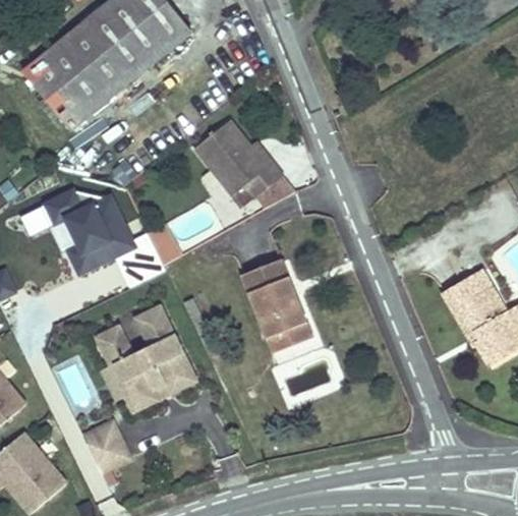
[(109,0),(24,68),(41,90),(72,126),(192,29),(169,0),(109,0)]
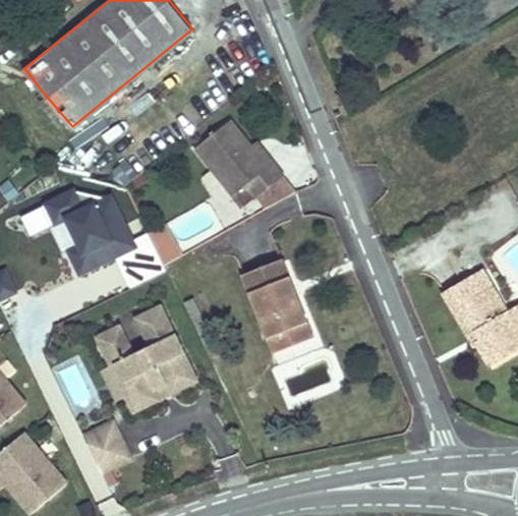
[(230,117),(194,146),(232,192),(244,182),(255,195),(284,172),(273,159),(267,164),(250,142),(230,117)]
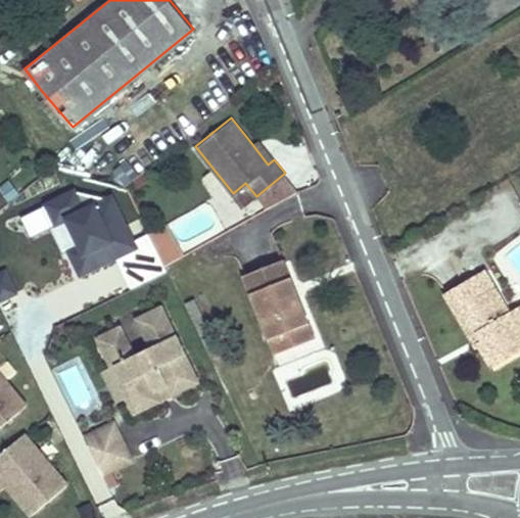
[(268,165),(274,159),(256,139),(251,143),(268,165)]
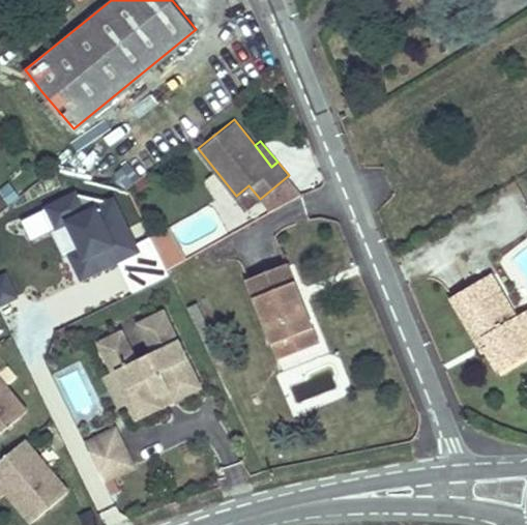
[(71,279),(136,250),(106,182),(41,212),(71,279)]
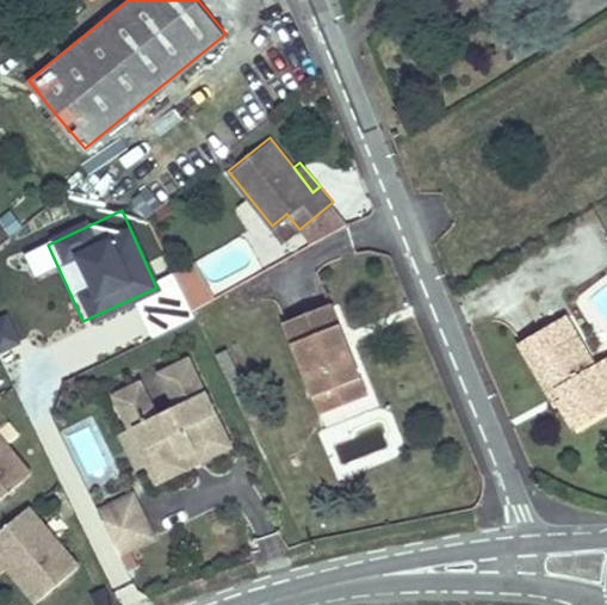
[(194,261),(132,292),(152,332),(214,301),(194,261)]
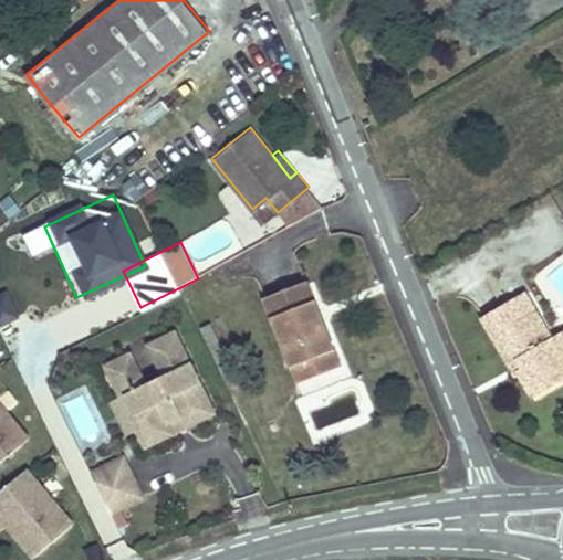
[(263,296),(291,366),(334,349),(306,278),(263,296)]
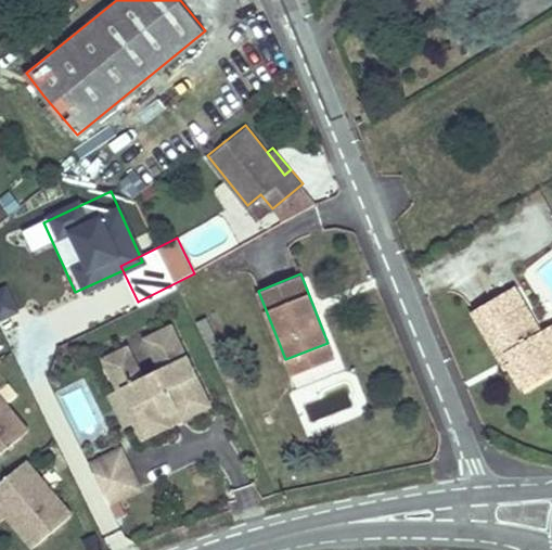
[(0,315),(14,307),(3,285),(0,286),(0,315)]
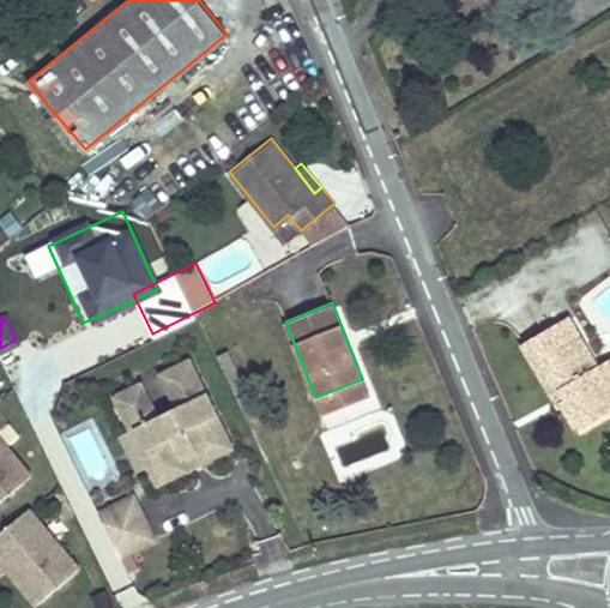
[(523,344),(551,395),(562,389),(567,397),(562,401),(578,426),(609,405),(609,387),(597,366),(568,317),(523,344)]
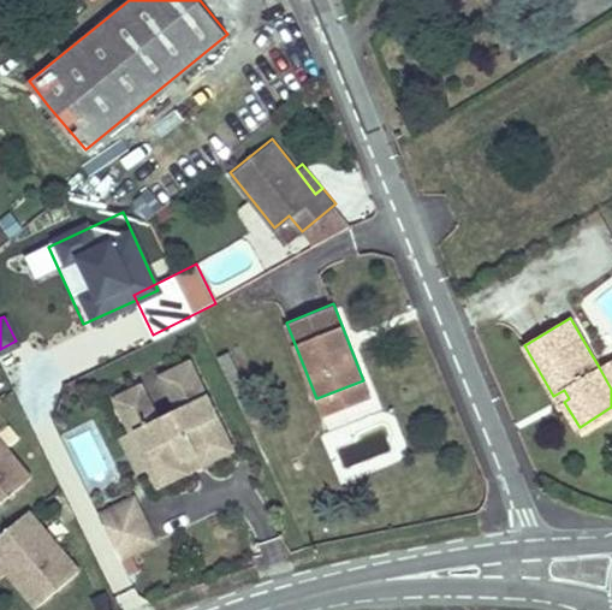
[(142,382),(116,392),(131,427),(137,424),(154,460),(148,462),(156,481),(186,468),(180,456),(197,449),(202,461),(231,448),(190,359),(162,372),(177,404),(156,414),(142,382)]
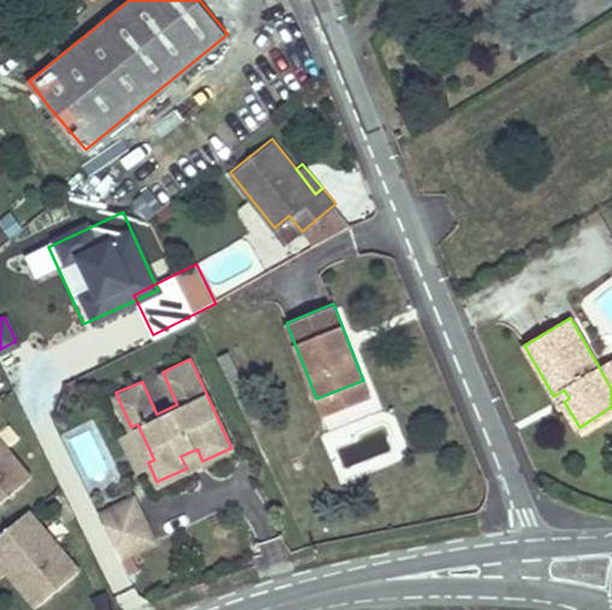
[(611,359),(599,367),(611,389),(611,359)]
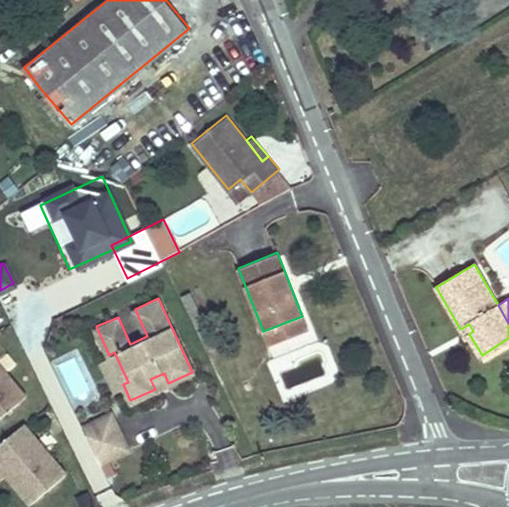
[(302,316),(263,331),(269,347),(308,331),(302,316)]
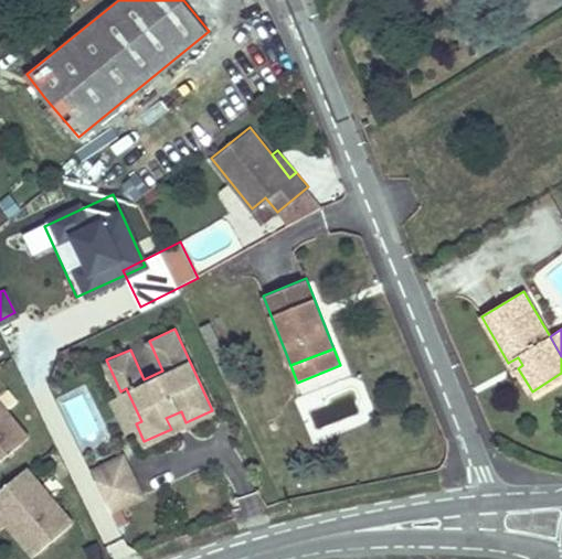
[(518,357),(508,363),(513,371),(518,368),(522,365),(518,357)]
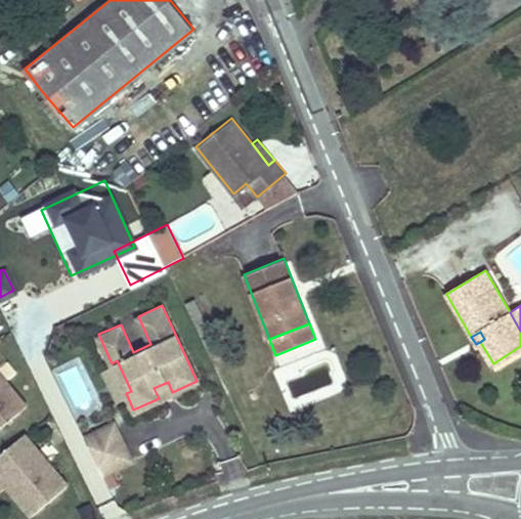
[(54,370),(74,405),(91,396),(73,360),(54,370)]
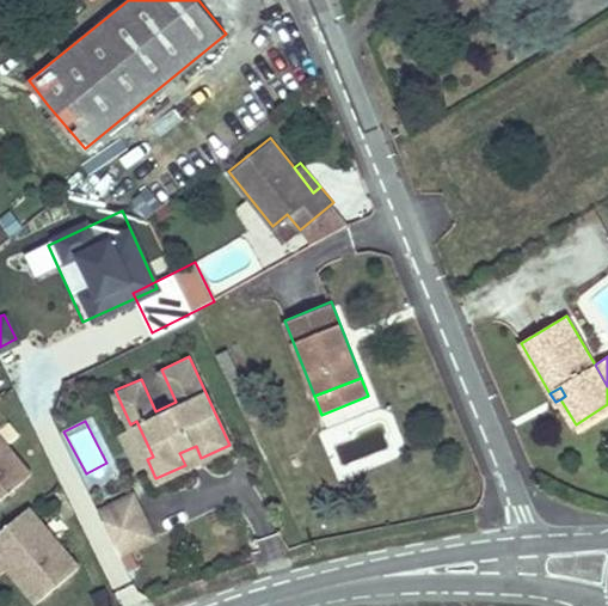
[(136,421),(130,424),(120,429),(135,465),(147,459),(153,457),(136,421)]
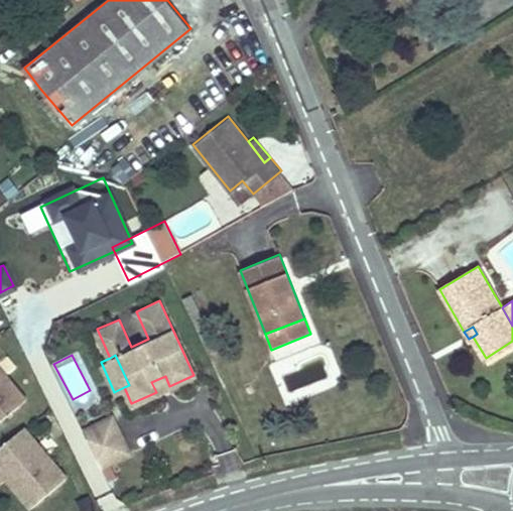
[(0,418),(26,396),(0,365),(0,418)]
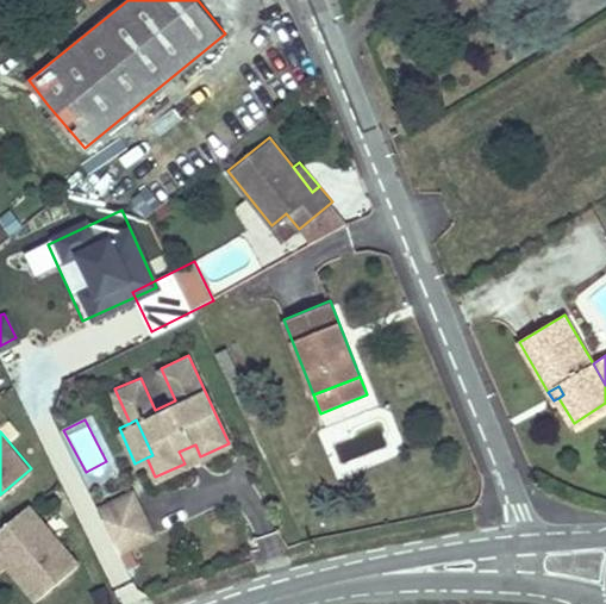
[(133,487),(91,506),(111,550),(154,530),(133,487)]
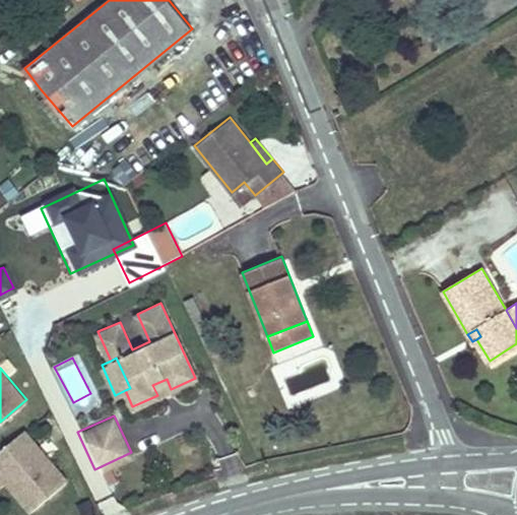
[(31,510),(67,480),(24,429),(0,449),(0,472),(6,479),(31,510)]
